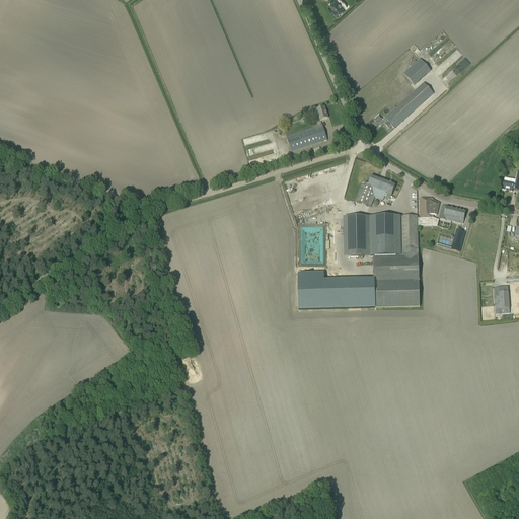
[(331,10),(338,16),(348,7),(341,0),(335,0),(329,5),(332,9),(331,10)]
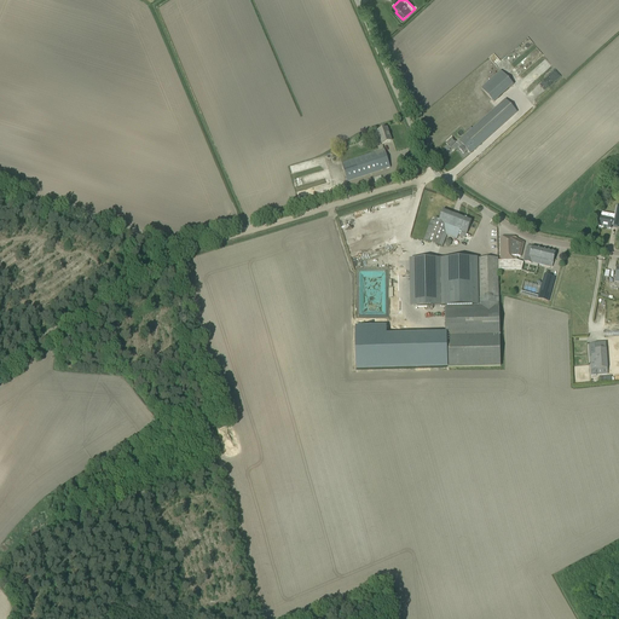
[(481,88),(493,103),(514,86),(501,70),(481,88)]
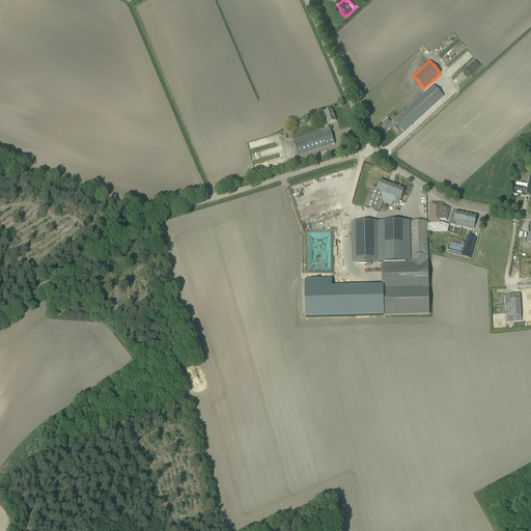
[(403,132),(443,96),(434,86),(397,118),(394,121),(396,124),(393,128),(397,132),(400,130),(403,132)]
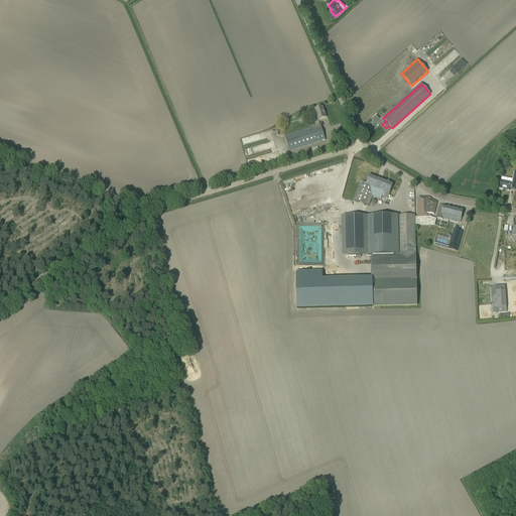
[(316,114),(316,116),(318,120),(327,118),(323,107),(317,109),(310,111),(312,115),(316,114)]
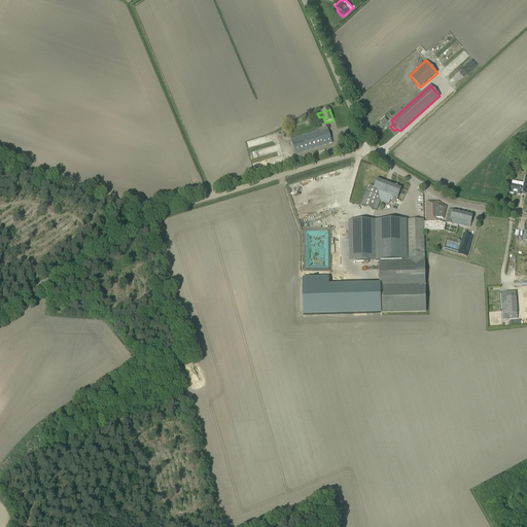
[(290,140),(294,150),(295,155),(331,143),(326,128),(290,140)]
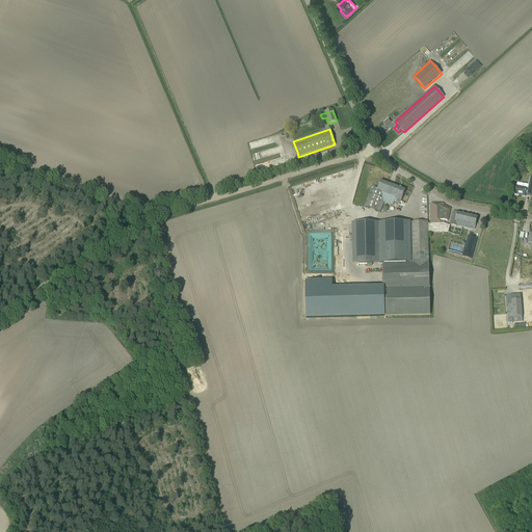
[(380,181),(376,192),(370,190),(364,207),(379,213),(383,203),(393,206),(394,203),(400,205),(405,190),(380,181)]
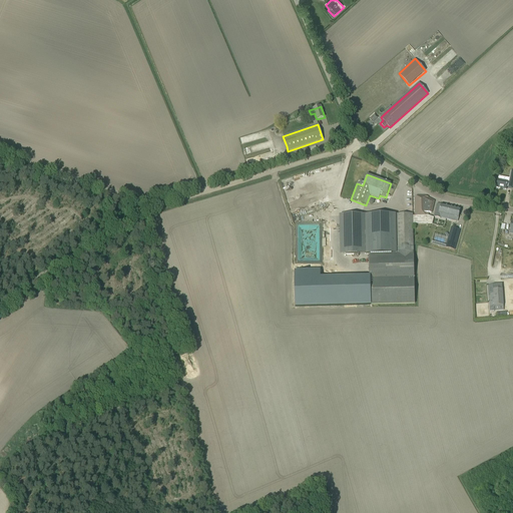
[(498,180),(497,182),(496,187),(506,189),(507,182),(498,180)]
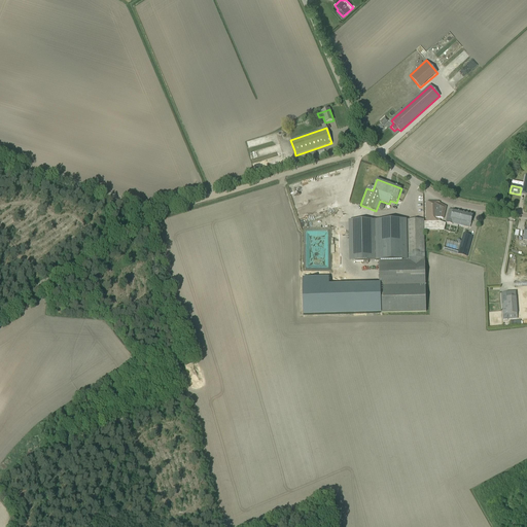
[(444,219),(446,209),(446,207),(440,204),(440,203),(426,202),(425,222),(424,222),(424,230),(444,231),(446,224),(440,222),(441,218),(444,219)]
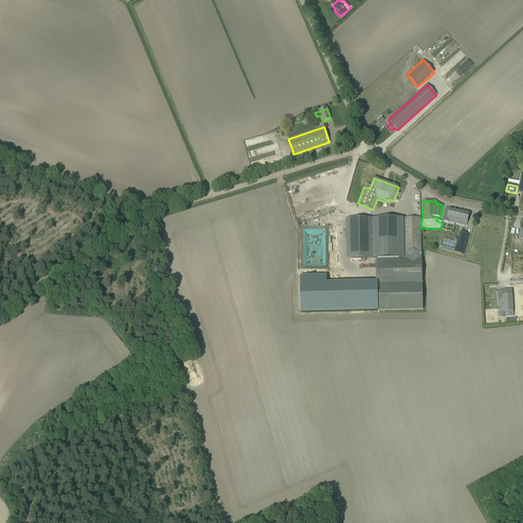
[(444,214),(442,222),(449,224),(449,223),(450,219),(458,221),(460,211),(449,208),(449,209),(445,208),(444,214)]
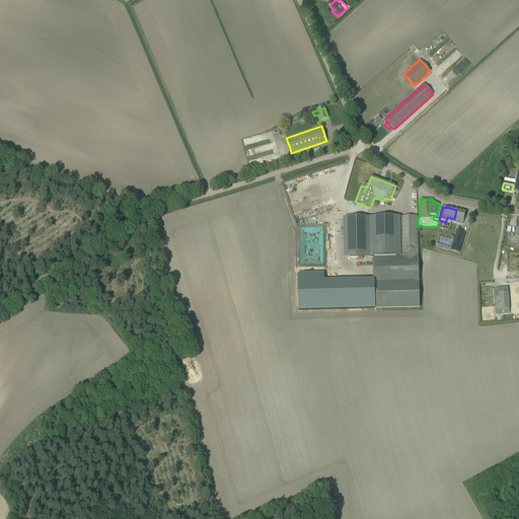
[(454,219),(453,222),(462,225),(464,217),(465,212),(456,210),(454,219)]
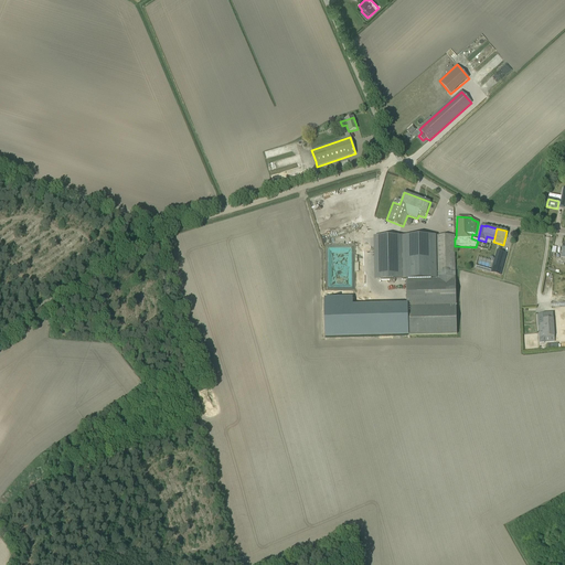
[(454,235),(434,236),(435,280),(456,280),(455,235),(454,235)]
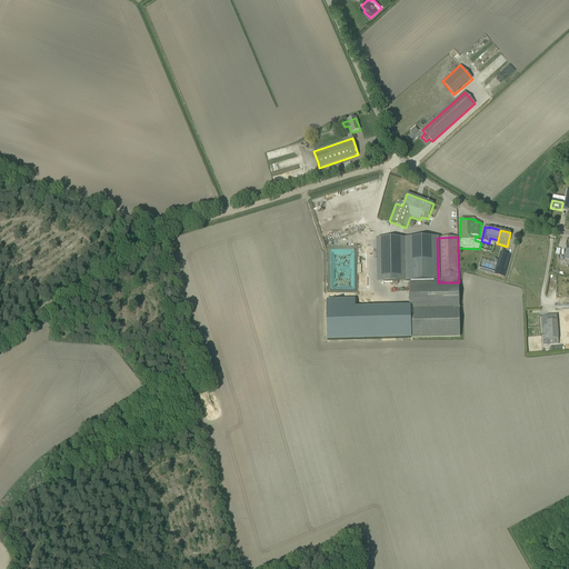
[(410,282),(410,283),(438,282),(437,238),(381,239),(382,282),(410,282)]
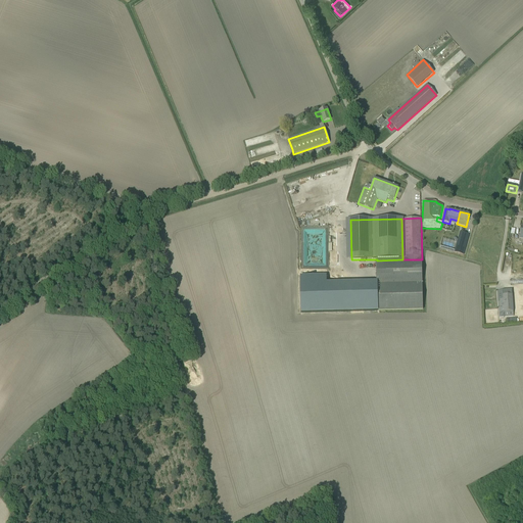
[(455,252),(464,255),(470,235),(472,229),(469,228),(467,234),(461,232),(455,252)]
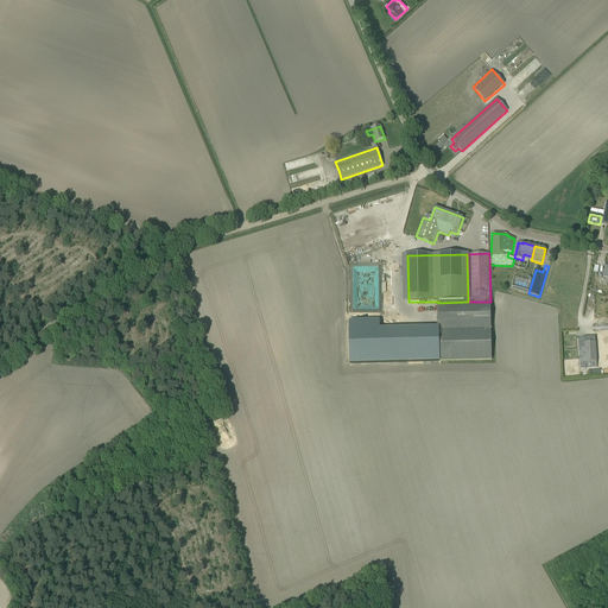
[(491,302),(468,302),(438,303),(439,361),(492,360),(491,302)]
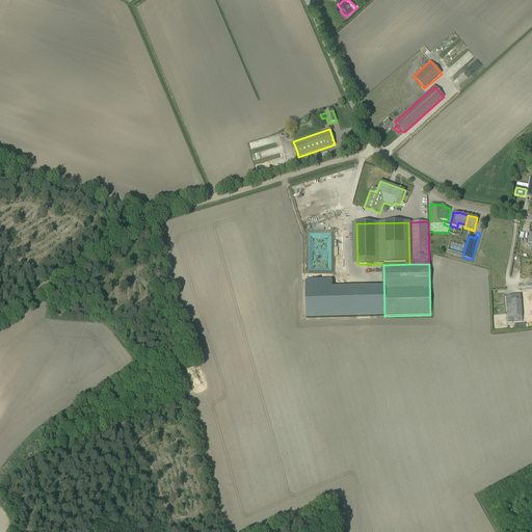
[(347,288),(306,289),(307,317),(353,316),(353,294),(347,288)]
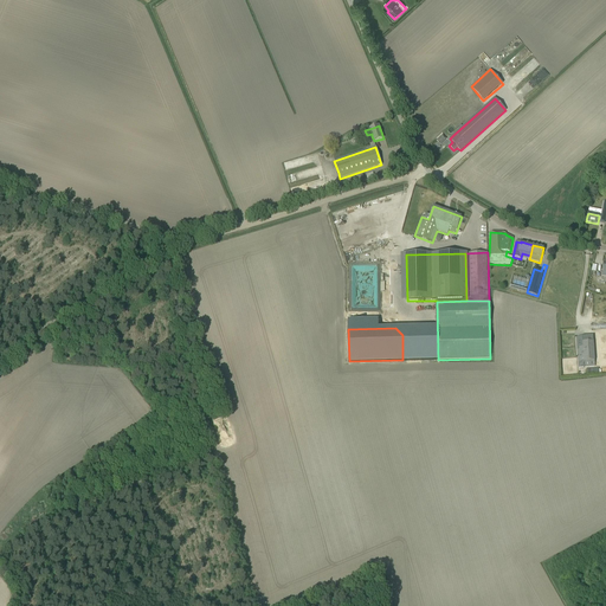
[(577,336),(579,368),(595,367),(593,336),(577,336)]
